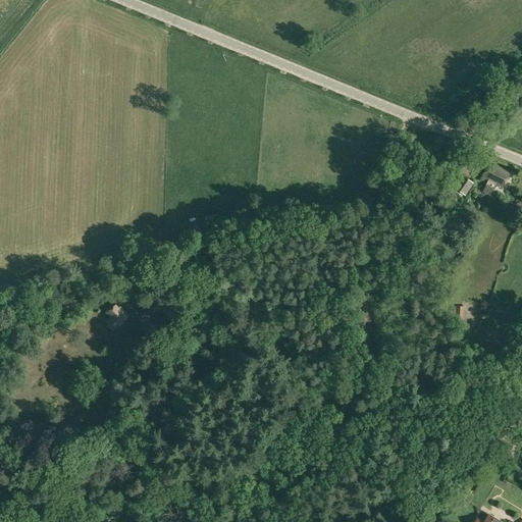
[(488,163),(481,177),(503,188),(510,172),(497,166),(488,163)]
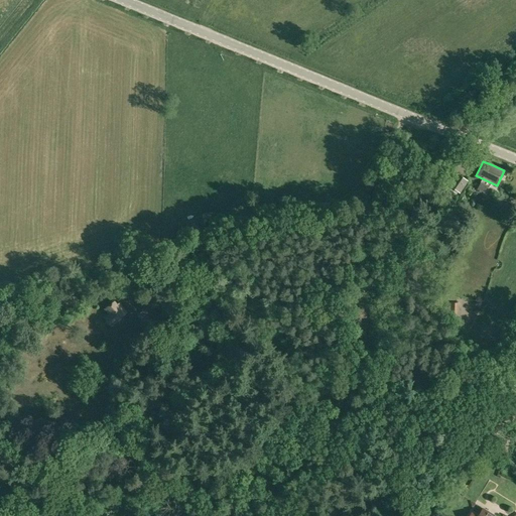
[(468,181),(458,174),(449,186),(460,192),(468,181)]
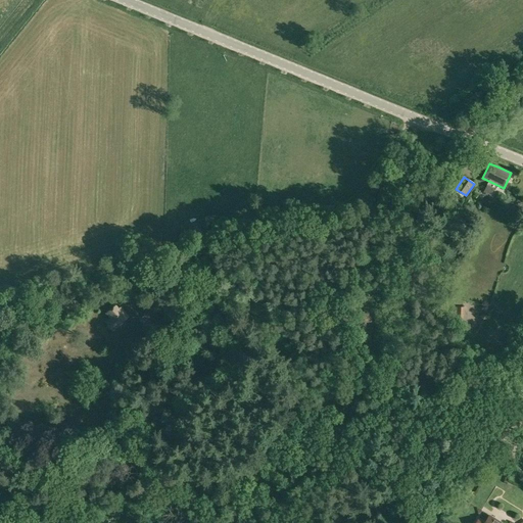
[(494,188),(487,185),(483,192),(490,195),(494,188)]
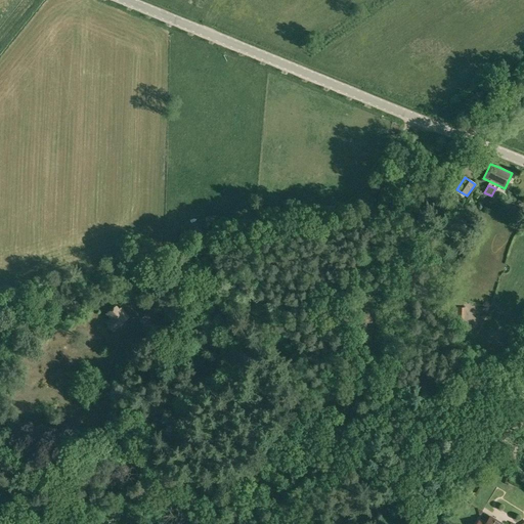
[(163,301),(158,305),(158,310),(164,317),(171,311),(163,301)]
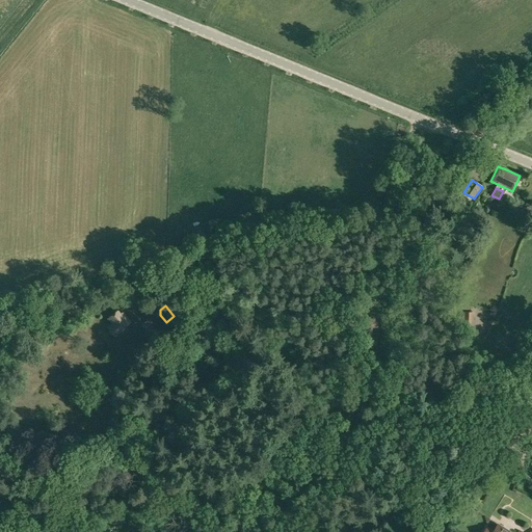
[(121,330),(131,322),(124,313),(122,314),(118,311),(108,319),(111,324),(107,327),(115,338),(122,331),(121,330)]
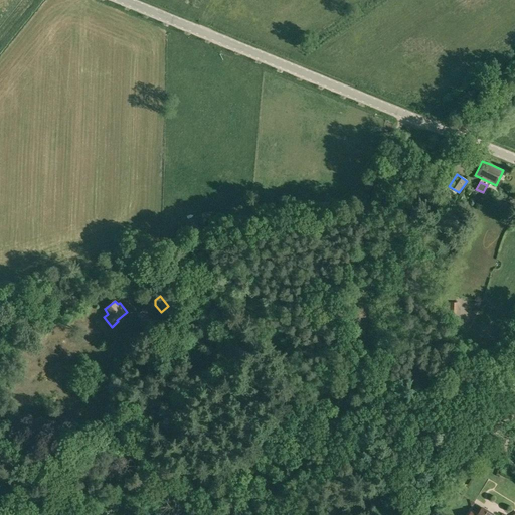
[(149,319),(152,316),(157,312),(151,304),(136,316),(143,323),(149,319)]
